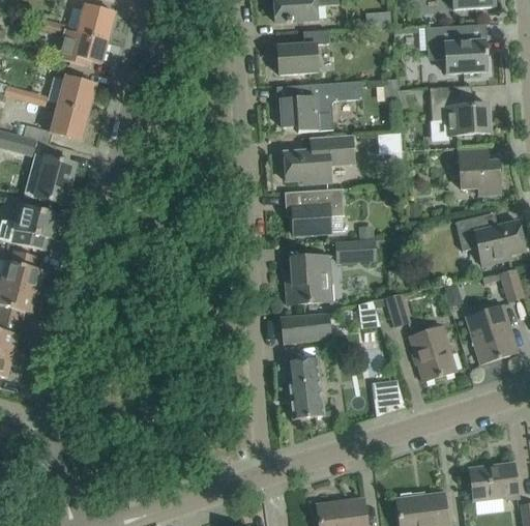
[(273,0),(275,21),(286,20),(286,21),(291,21),(317,20),(316,6),(316,4),(339,2),(339,0),(273,0)]
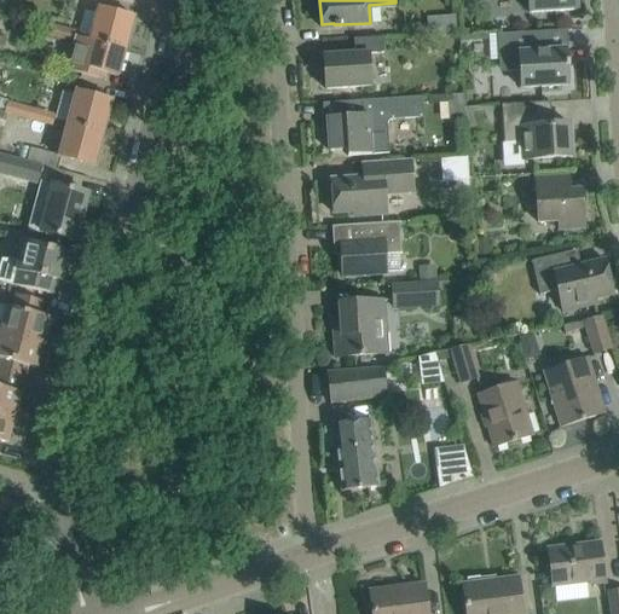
[(527,0),(528,10),(553,9),(577,7),(576,0),(527,0)]
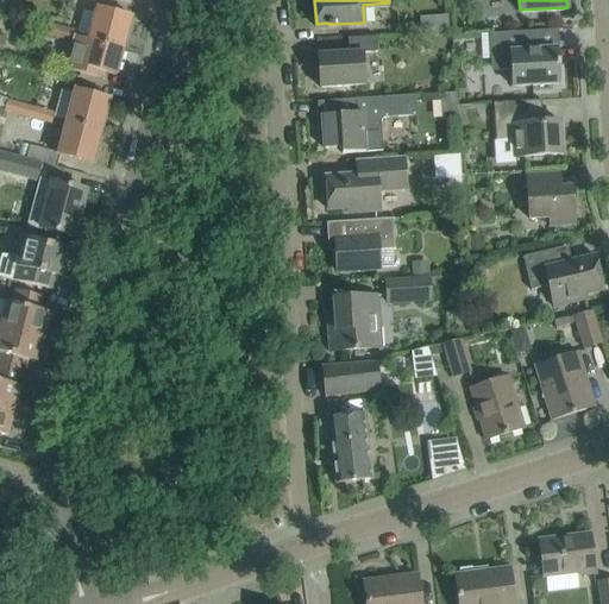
[(132,13),(98,4),(89,36),(123,44),(132,13)]
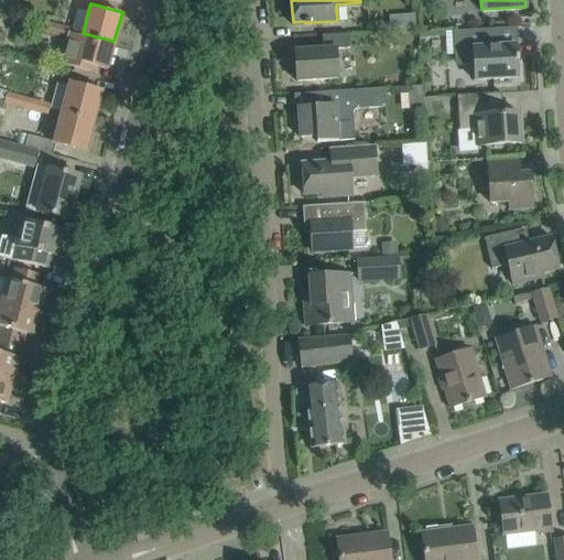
[(415,10),(402,11),(403,25),(416,24),(415,10)]
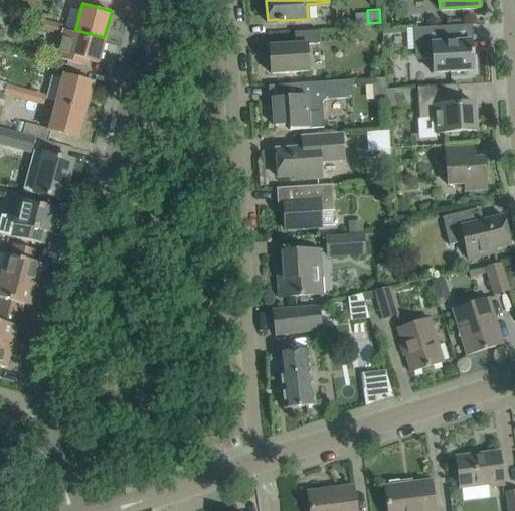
[(26,22),(42,26),(44,17),(28,13),(26,22)]
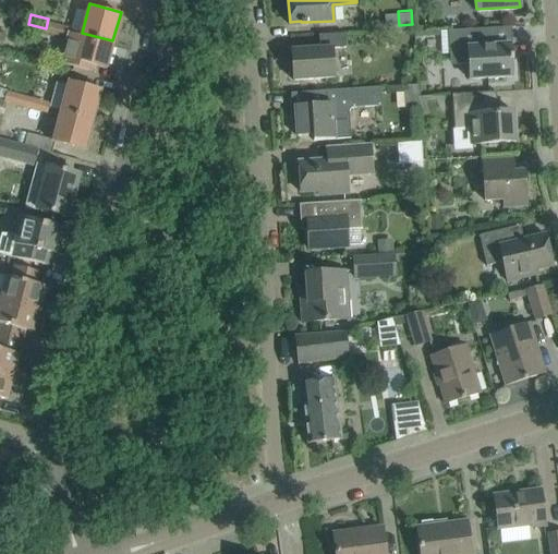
[(70,25),(48,19),(46,28),(67,35),(70,25)]
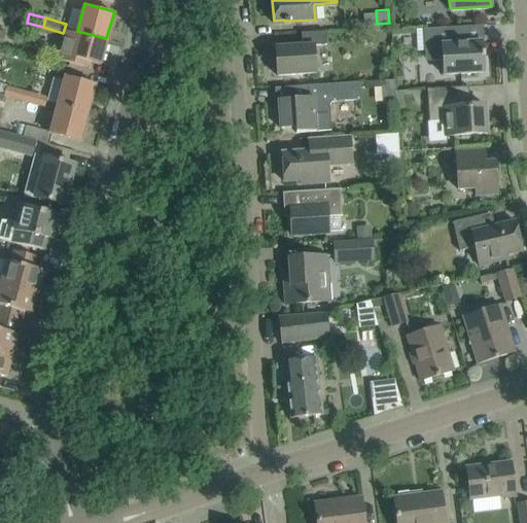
[(466,24),(446,25),(423,27),(425,59),(443,58),(444,72),(462,71),(483,70),(483,67),(485,65),(484,49),(482,49),(481,39),(467,40),(466,24)]
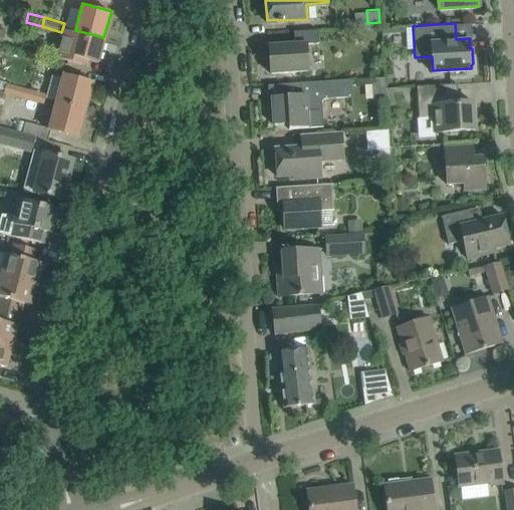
[(97,60),(103,38),(63,28),(62,32),(61,32),(55,55),(81,62),(82,56),(97,60)]
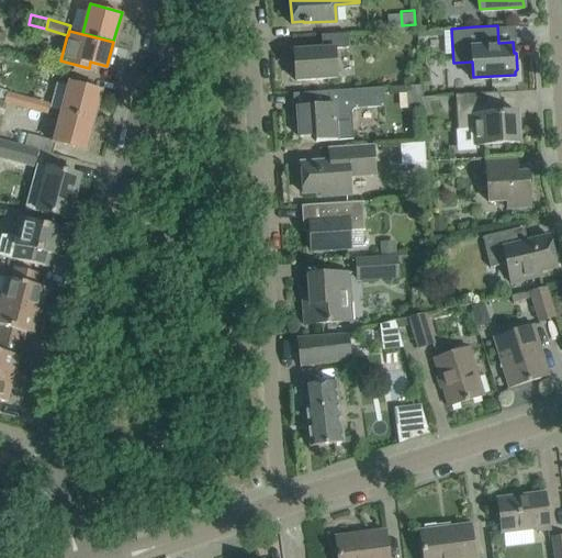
[(347,31),(343,31),(321,32),(322,45),(293,47),(295,78),(337,75),(335,46),(348,45),(347,31)]
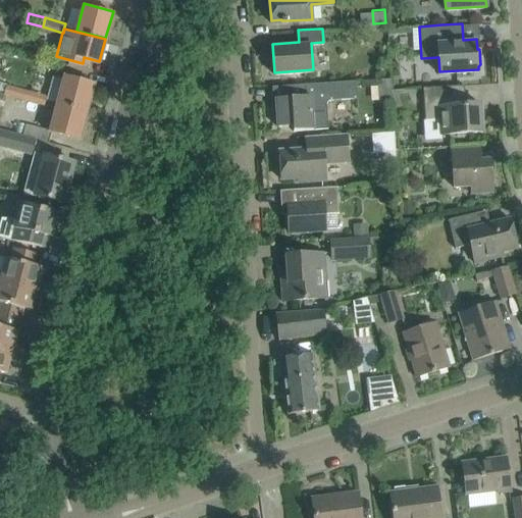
[(64,73),(57,102),(87,109),(94,82),(64,73)]
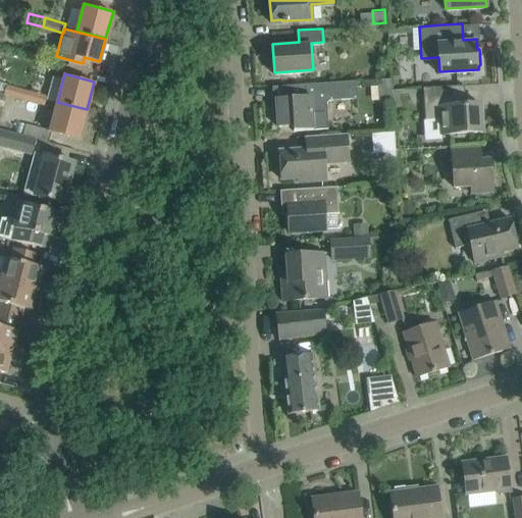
[(293,124),(293,128),(327,126),(326,101),(328,98),(357,96),(356,79),(281,84),(282,96),(275,96),(277,125),(293,124)]
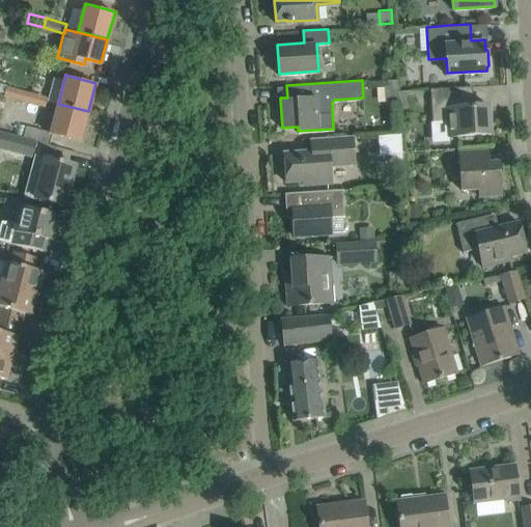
[(3,93),(44,105),(47,93),(6,83),(3,93)]
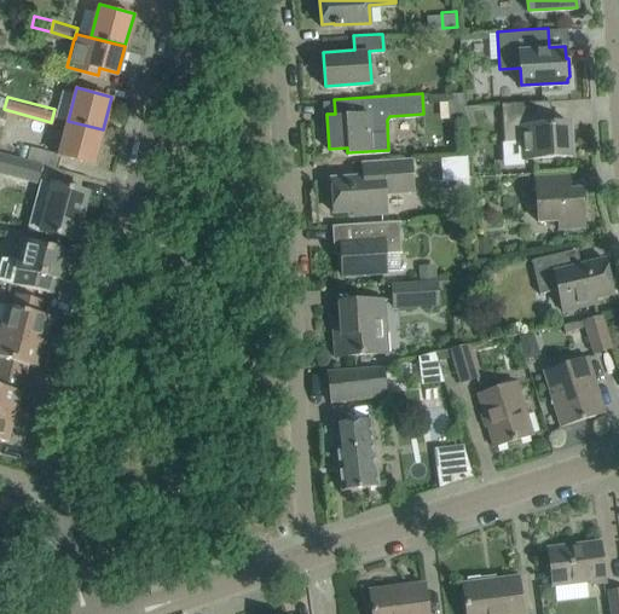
[(570,121),(551,121),(544,122),(542,99),(518,100),(501,102),(503,140),(522,139),(524,156),(572,154),(570,121)]
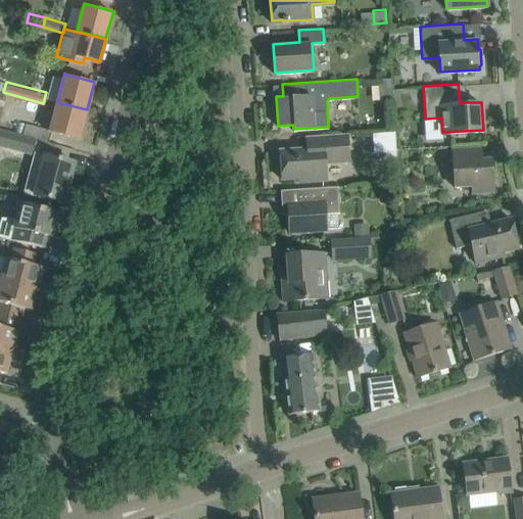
[(87,109),(57,102),(49,131),(79,138),(87,109)]
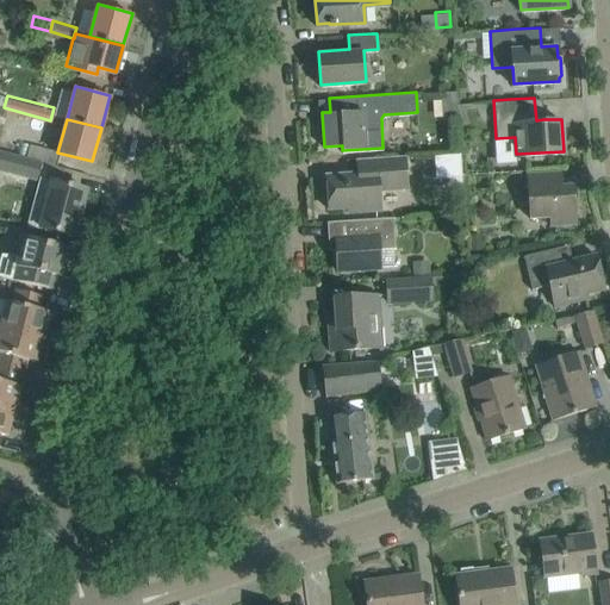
[(42,161),(26,156),(0,149),(0,168),(37,179),(42,161)]
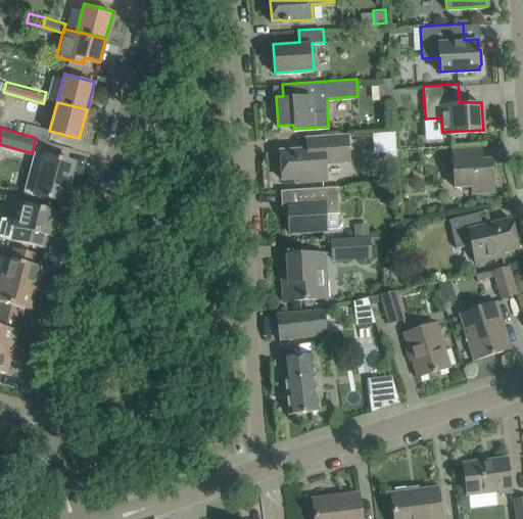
[(373,131),(374,149),(394,147),(393,131),(373,131)]
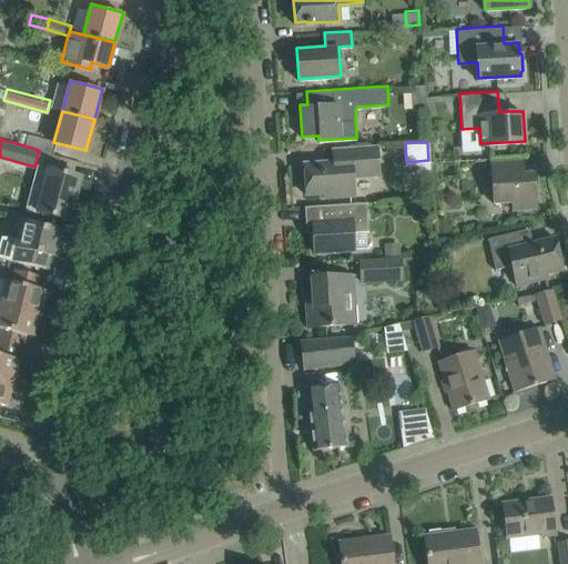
[(376,143),(355,144),(333,147),(334,160),(304,161),(305,193),(324,192),(324,195),(354,193),(353,174),(378,173),(376,143)]
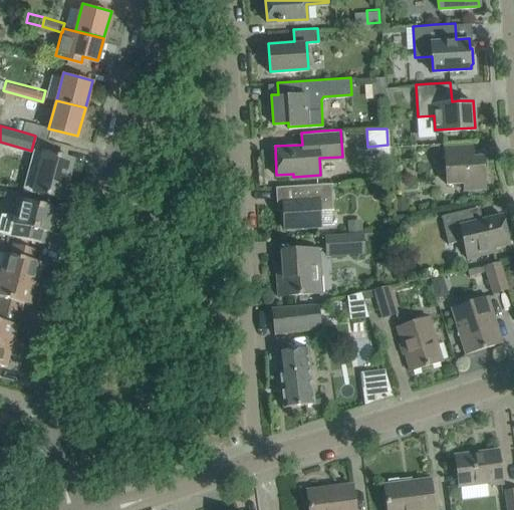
[(444,146),(447,182),(463,181),(464,188),(484,187),(482,155),(473,156),(472,144),(444,146)]
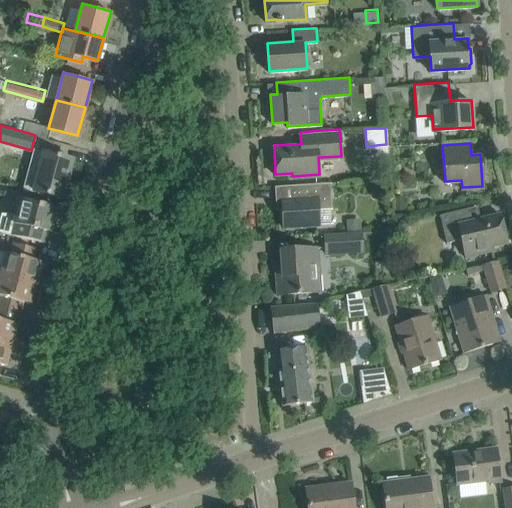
[(32,147),(32,150),(22,187),(35,190),(61,197),(72,157),(32,147)]
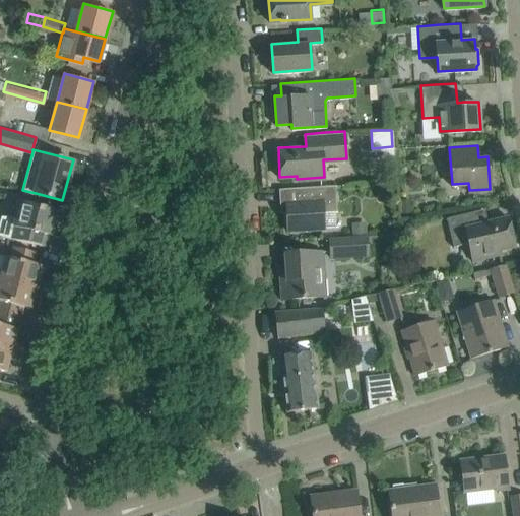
[(396,180),(379,181),(380,196),(396,195),(396,180)]
